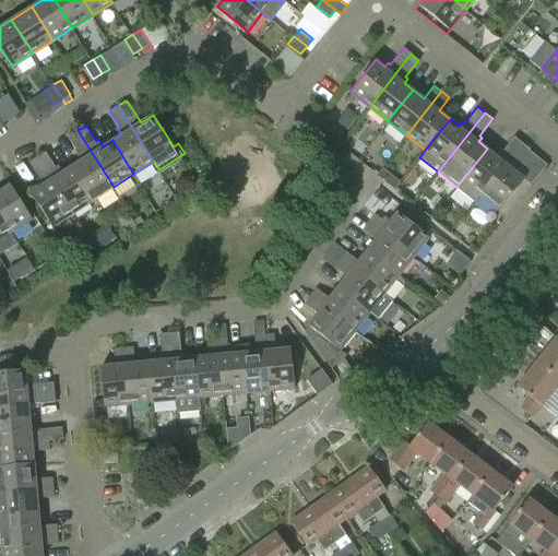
[(82,160),(72,166),(94,200),(114,187),(78,130),(70,135),(80,151),(76,153),(82,160)]
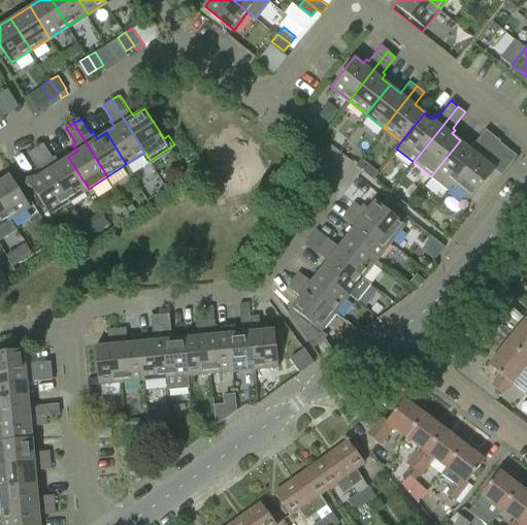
[(460,140),(431,176),(449,191),(454,185),(494,134),(486,128),(473,144),(470,142),(468,146),(460,140)]
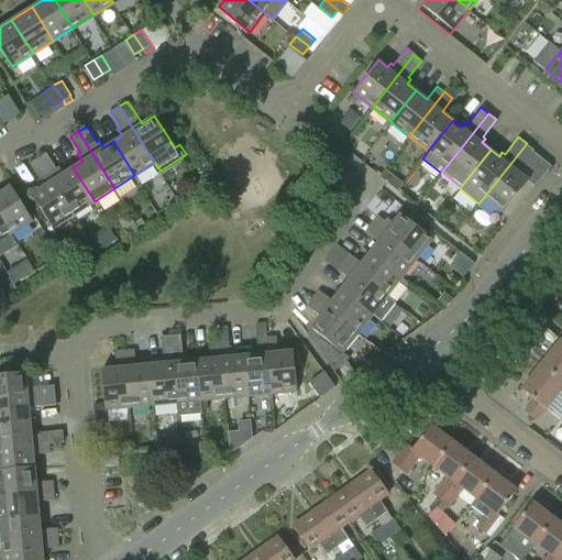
[(527,144),(484,197),(504,212),(529,180),(519,174),(522,169),(520,167),(535,150),(527,144)]
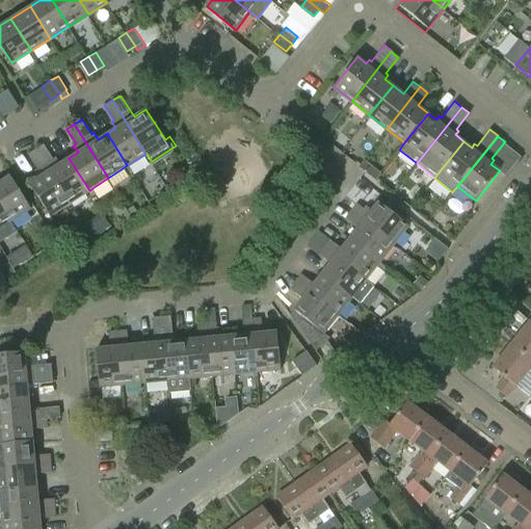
[(44,143),(36,149),(70,202),(89,190),(69,158),(60,163),(56,156),(53,158),(44,143)]
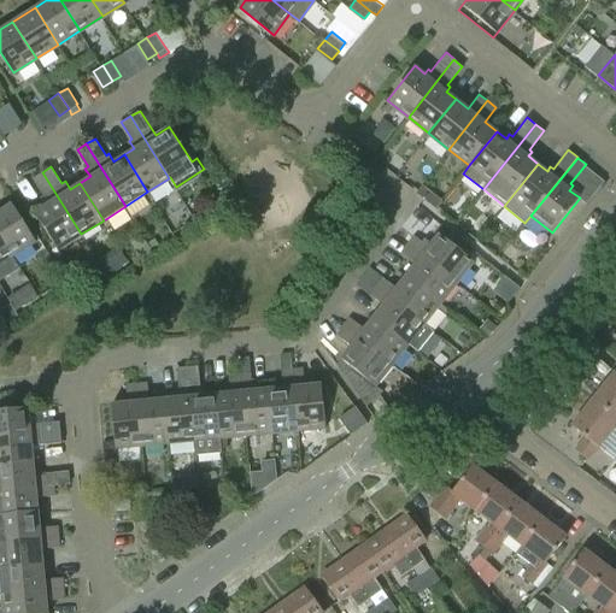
[(81,234),(42,172),(33,177),(44,195),(41,196),(46,205),(35,211),(58,248),(81,234)]
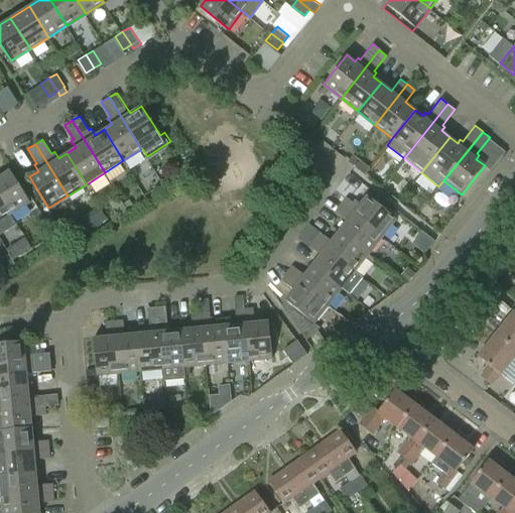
[(0,196),(11,213),(30,201),(10,169),(0,175),(0,196)]
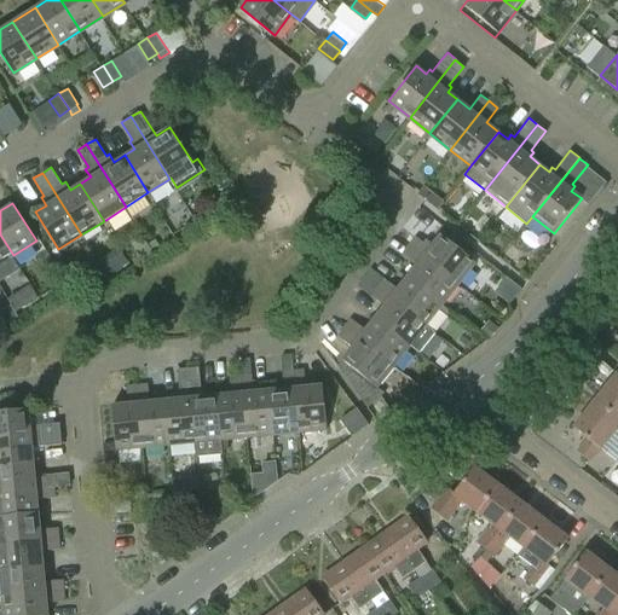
[(446,226),(440,233),(457,247),(463,241),(446,226)]
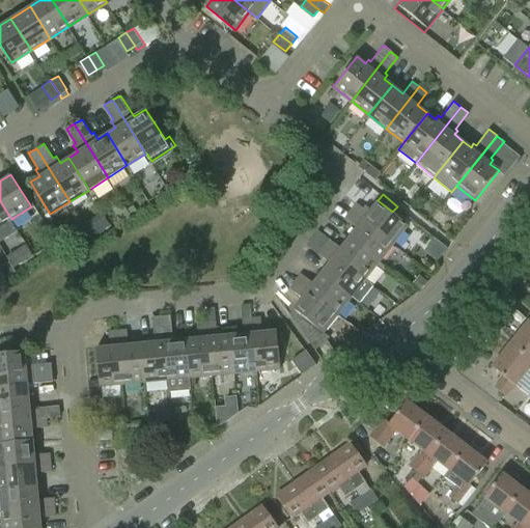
[(357,202),(352,210),(393,243),(408,224),(392,212),(378,200),(369,212),(357,202)]
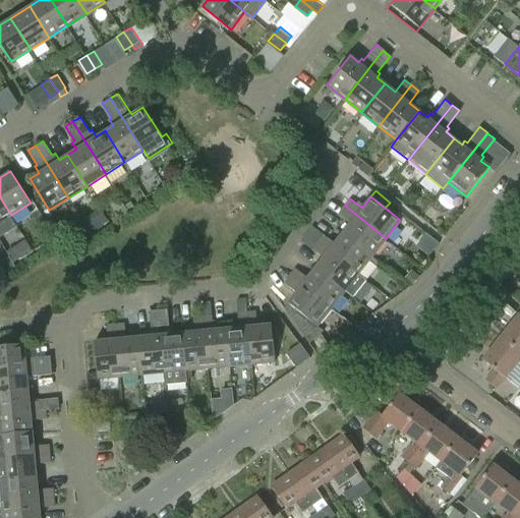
[(0,235),(17,225),(11,215),(0,197),(0,235)]
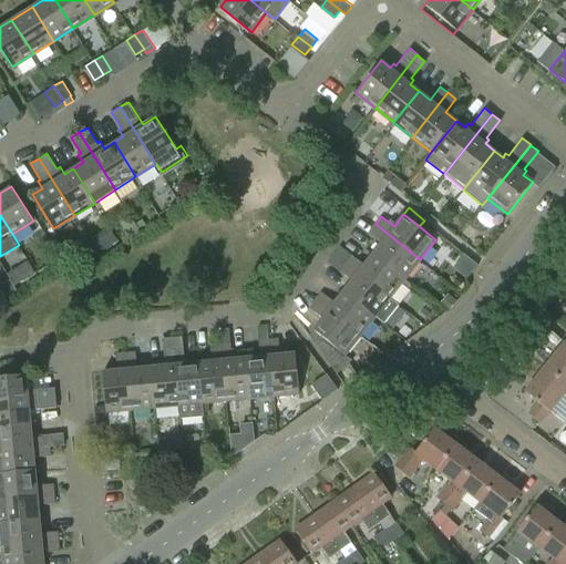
[(143,217),(136,222),(142,229),(148,225),(143,217)]
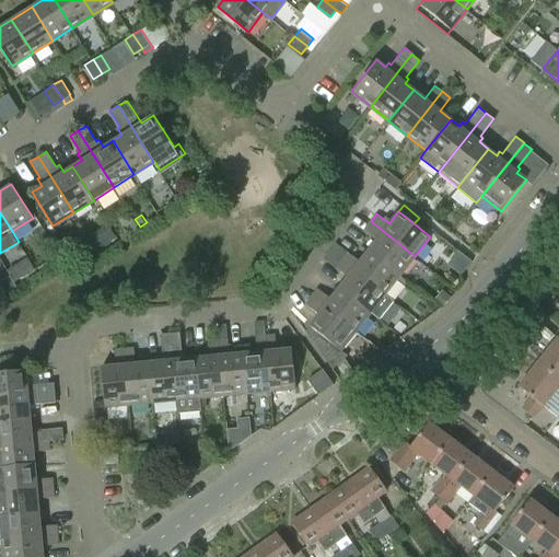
[(377,239),(369,250),(399,275),(415,256),(371,221),(364,229),(377,239)]
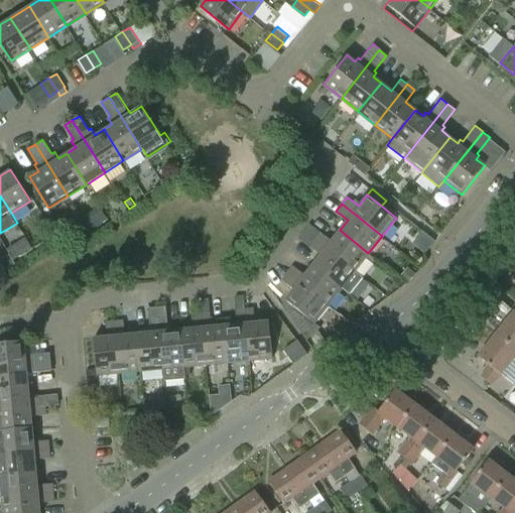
[(309,222),(303,229),(314,238),(319,231),(309,222)]
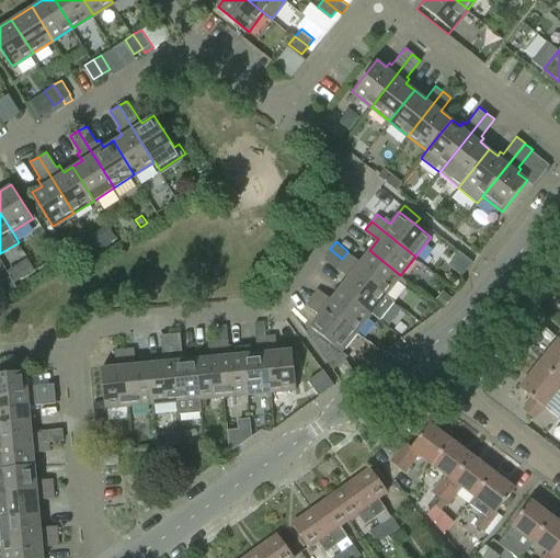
[(330,249),(324,257),(335,266),(342,259),(330,249)]
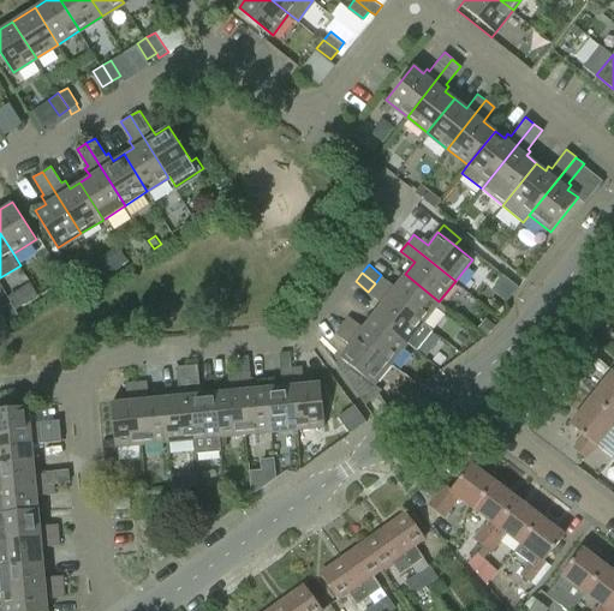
[(381,275),(375,283),(423,321),(439,301),(405,274),(395,286),(381,275)]
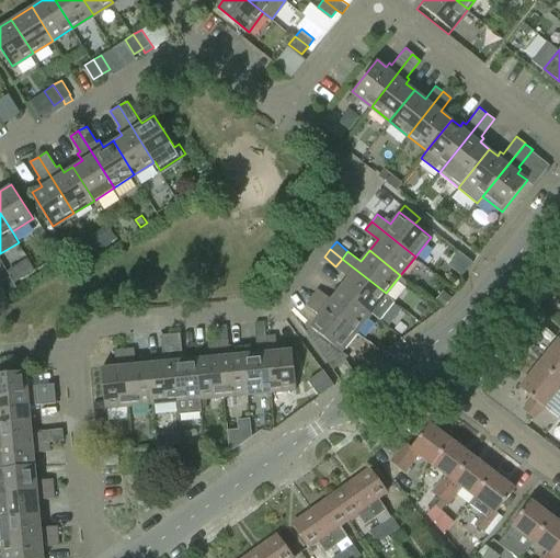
[(15,279),(36,268),(29,254),(8,266),(15,279)]
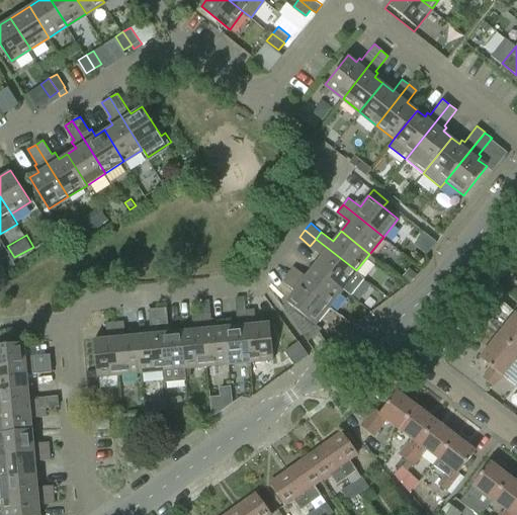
[(356,270),(316,239),(310,246),(322,255),(314,265),(343,287),(350,293),(364,277),(356,270)]
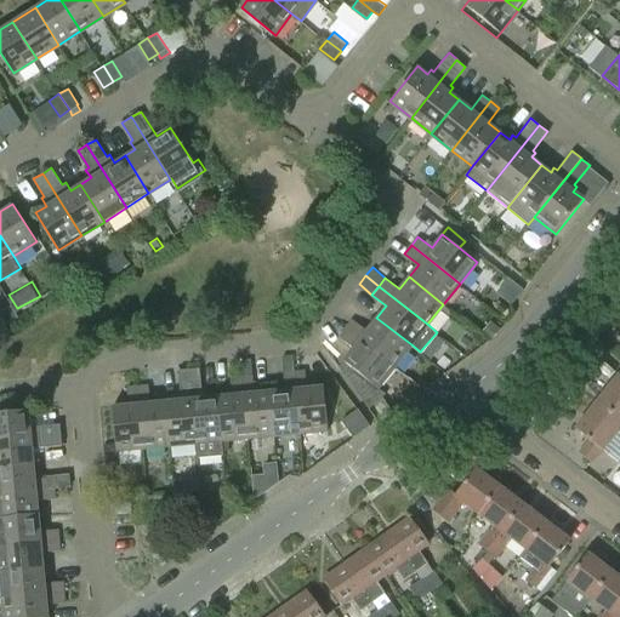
[(353,319),(346,327),(394,365),(411,344),(376,318),(367,330),(353,319)]
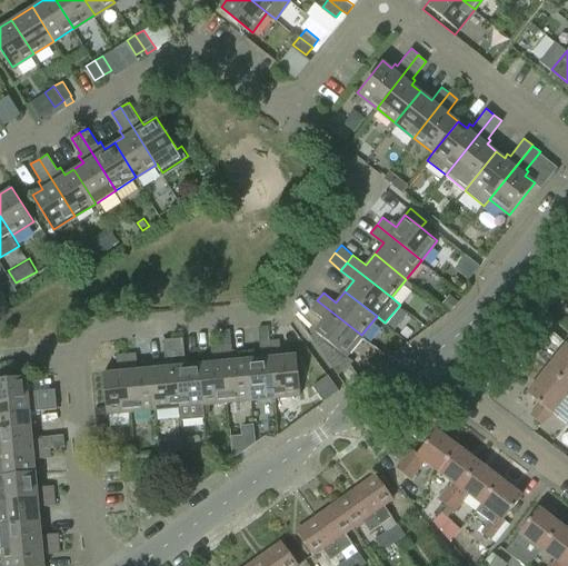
[(448,293),(440,301),(449,309),(457,300),(448,293)]
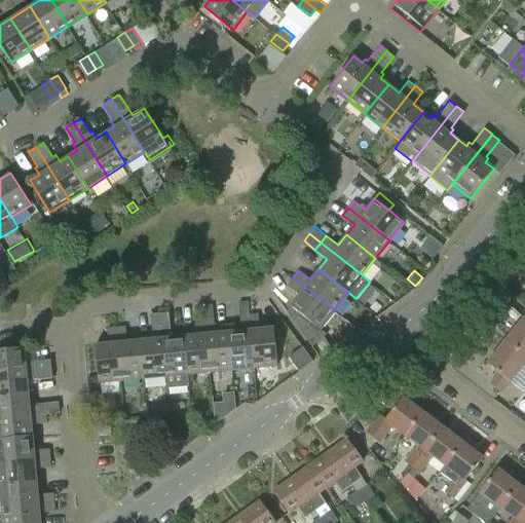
[(334,309),(293,277),(288,285),(299,294),(287,310),(312,345),(323,338),(327,333),(321,328),(334,309)]
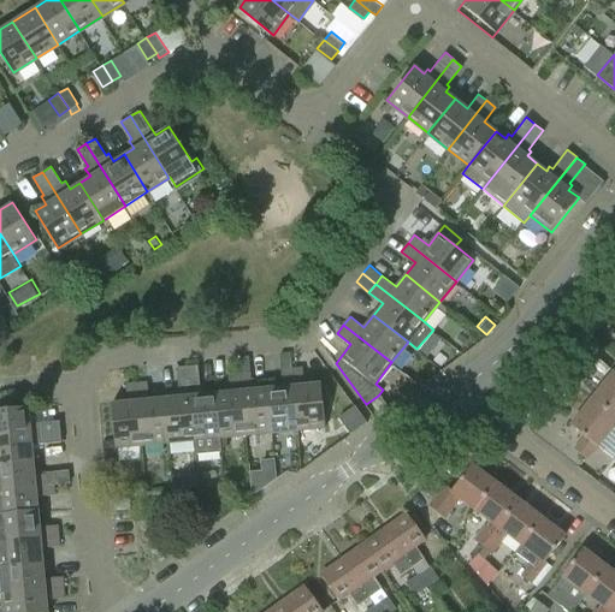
[(293,367),(290,351),(279,352),(282,368),(293,367)]
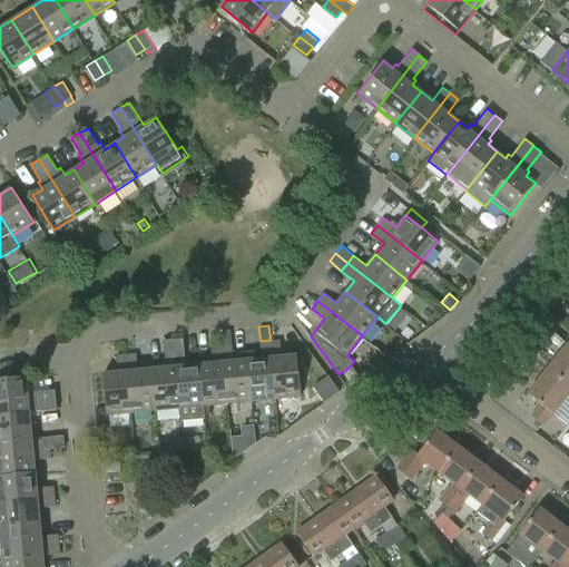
[(231,329),(221,330),(223,344),(228,402),(252,399),(248,359),(234,360),(233,344),(231,329)]
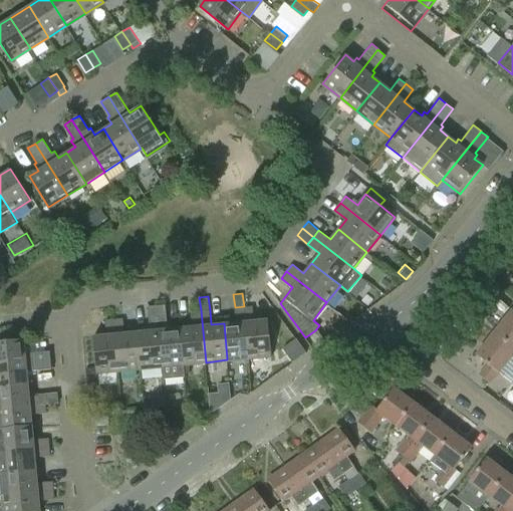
[(166,304),(157,305),(163,366),(164,378),(185,376),(184,364),(181,327),(168,329),(166,304)]
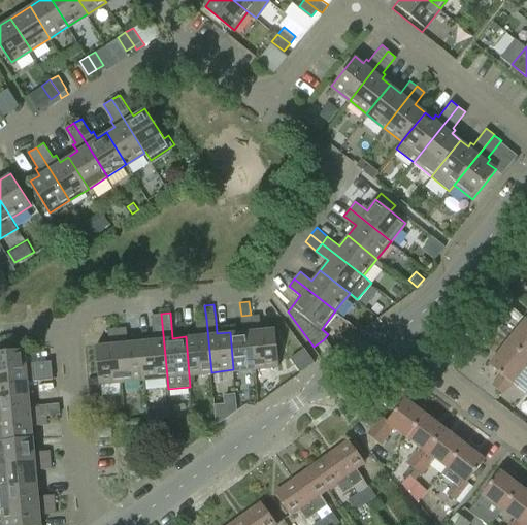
[(154,339),(140,340),(144,379),(167,376),(161,314),(152,314),(154,339)]
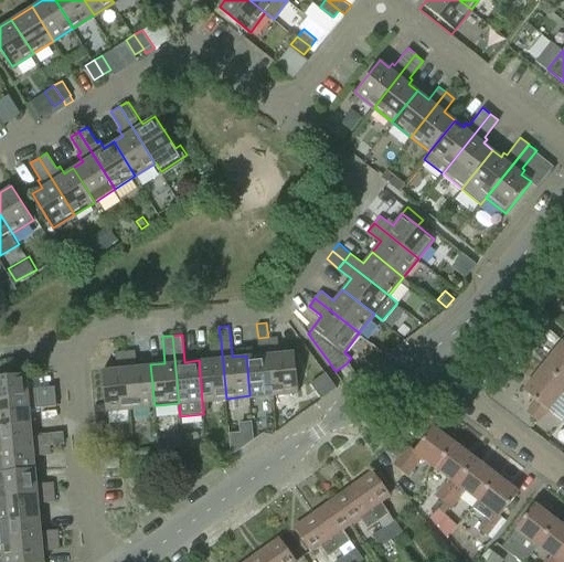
[(278,336),(268,337),(274,393),(298,391),(295,351),(279,352),(278,336)]
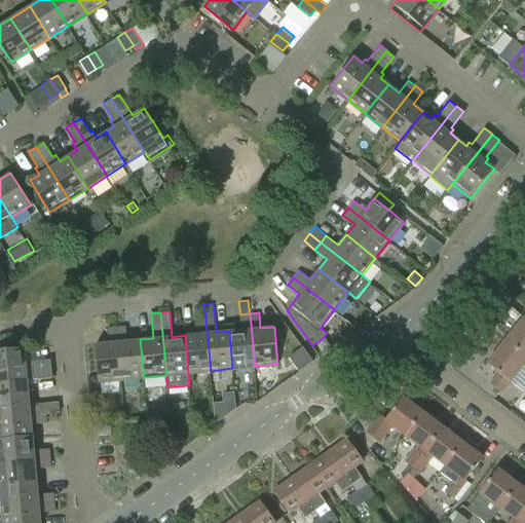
[(241,330),(229,331),(232,368),(255,366),(250,313),(240,314),(241,330)]
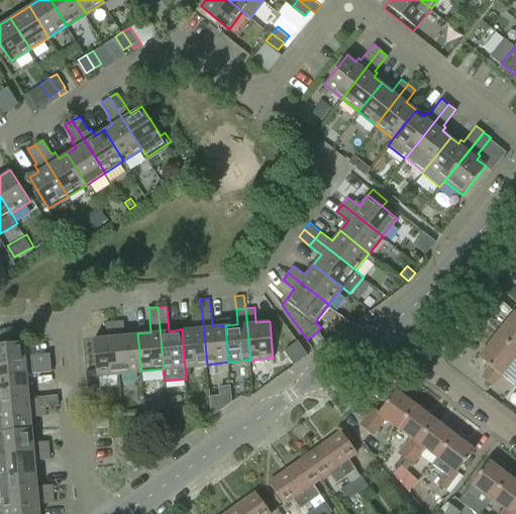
[(515,311),(498,333),(515,347),(515,311)]
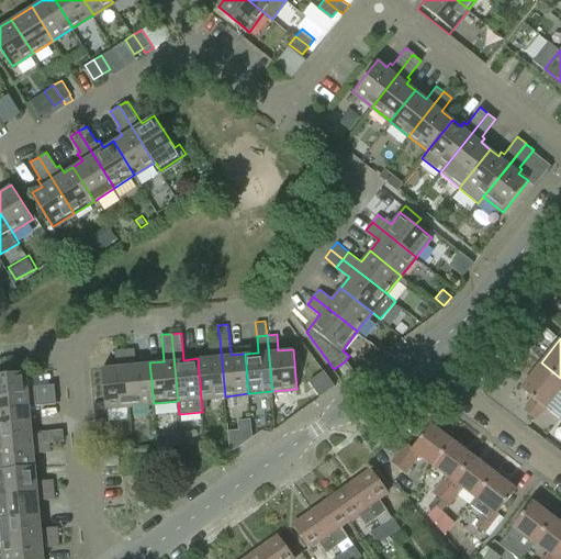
[(211,357),(198,358),(201,399),(225,397),(220,339),(210,341),(211,357)]
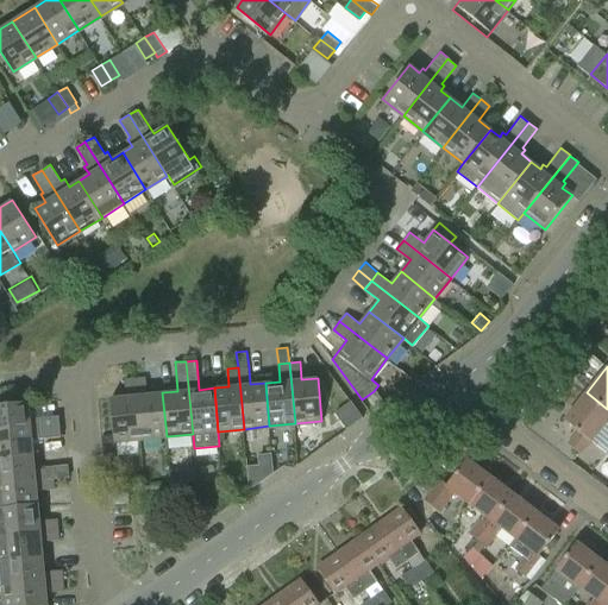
[(146,377),(136,378),(142,439),(167,436),(162,392),(148,395),(146,377)]
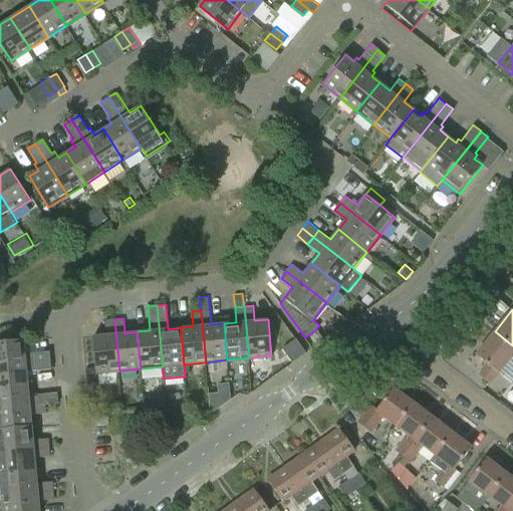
[(119,370),(114,319),(105,320),(106,334),(93,336),(95,365),(96,372),(119,370)]
